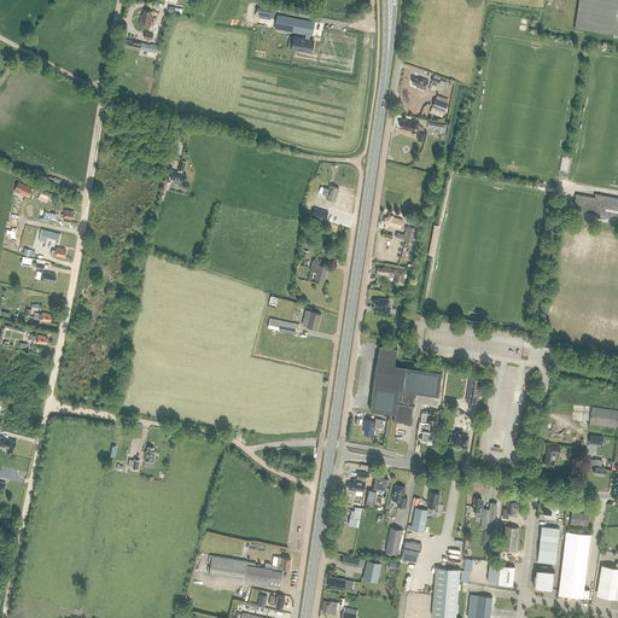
[(617,0),(578,0),(575,28),(613,34),(613,38),(617,38),(617,0)]
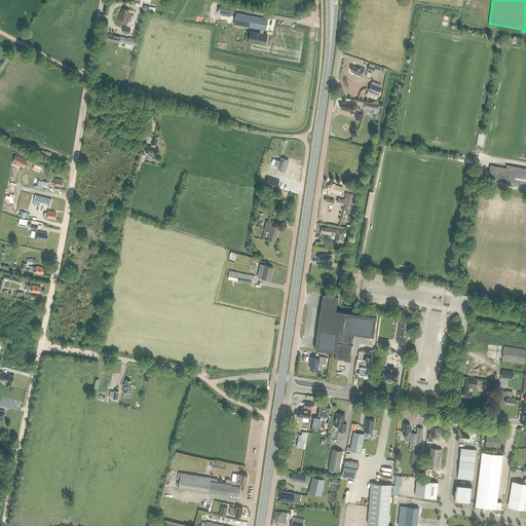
[(219,6),(218,10),(221,10),(220,14),(229,15),(230,8),(219,6)]
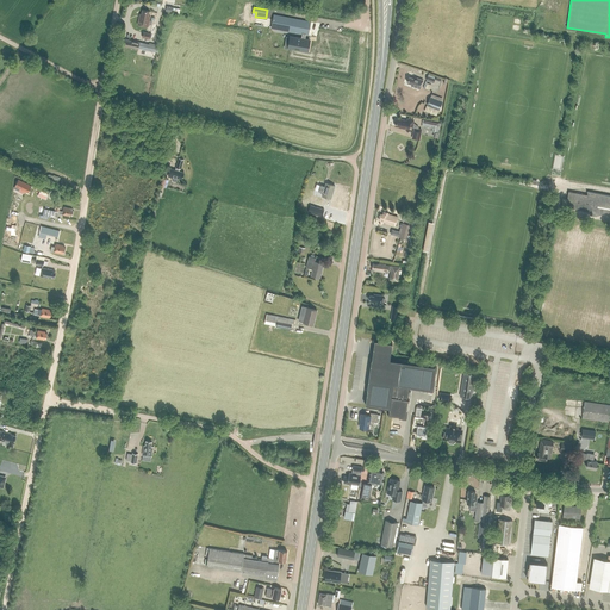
[(235,17),(249,20),(250,12),(237,8),(235,17)]
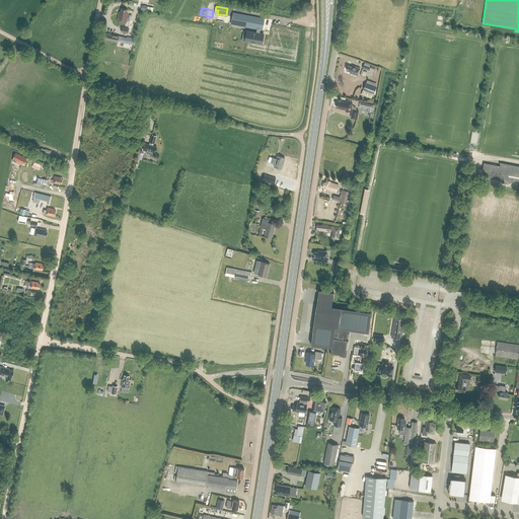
[(128,17),(128,14),(127,13),(128,9),(122,8),(121,12),(119,12),(118,16),(117,21),(126,23),(127,21),(129,21),(130,18),(128,17)]
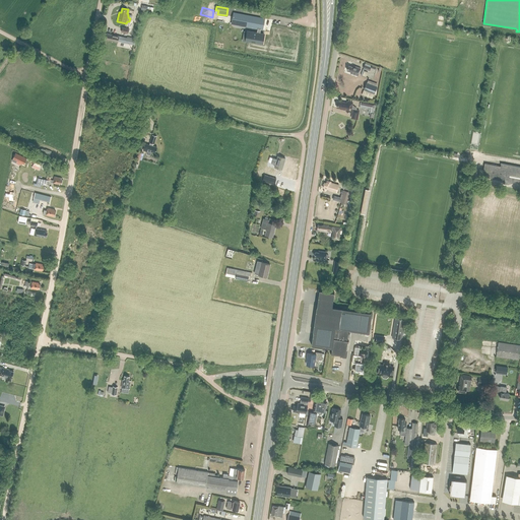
[(234,12),(232,24),(257,29),(262,29),(263,30),(265,18),(234,12)]
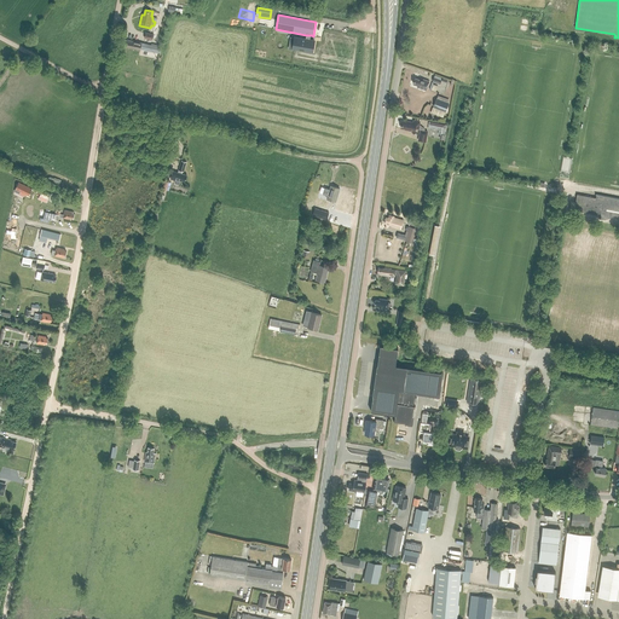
[(295,38),(293,48),(294,48),(299,50),(304,50),(312,52),(314,41),(311,40),(312,35),(306,35),(306,40),(295,38)]
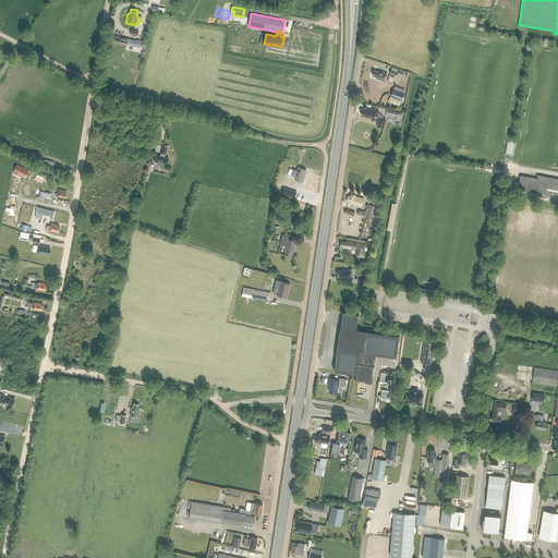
[(113,43),(126,46),(128,38),(114,36),(113,43)]
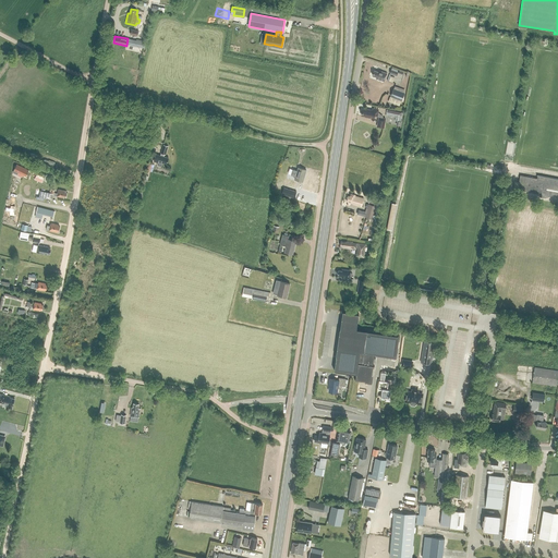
[(144,48),(145,43),(129,39),(126,45),(144,48)]
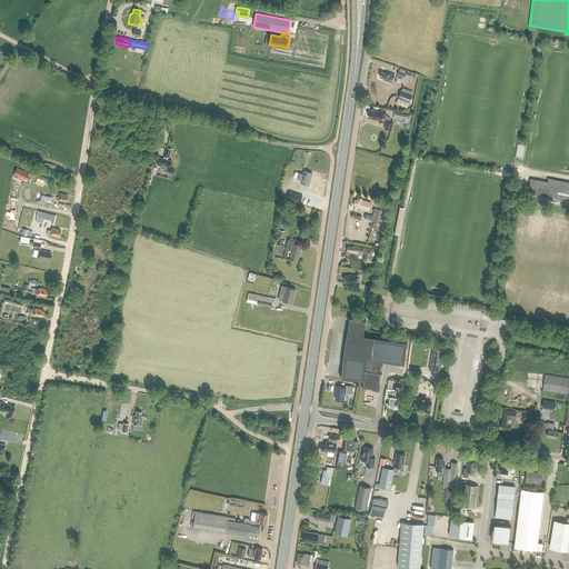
[(387,72),(386,73),(381,72),(380,77),(385,79),(383,80),(392,83),(395,75),(387,72)]
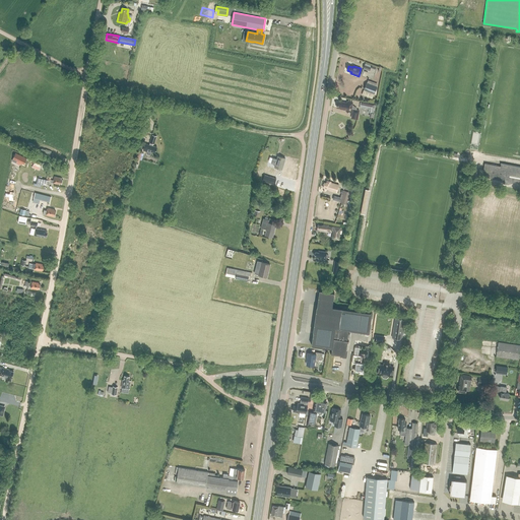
[(377,86),(367,82),(364,90),(374,93),(377,86)]
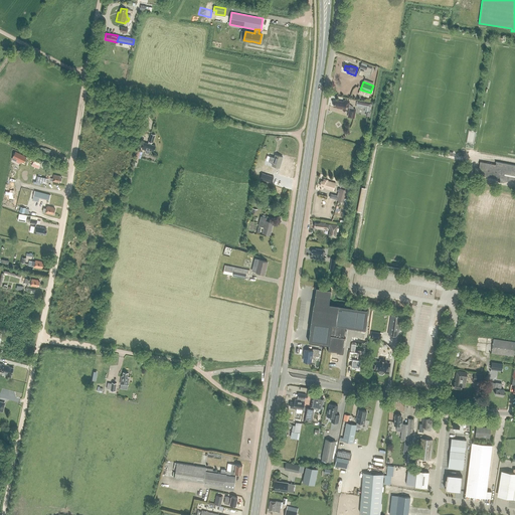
[(370,93),(360,90),(358,94),(368,98),(370,93)]
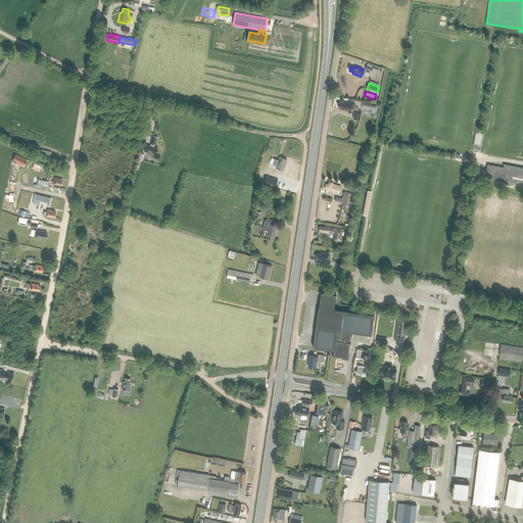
[(350,110),(351,108),(353,109),(355,102),(349,101),(348,104),(344,103),(343,103),(340,103),(339,107),(343,108),(342,109),(345,109),(345,111),(347,111),(348,110),(350,110)]
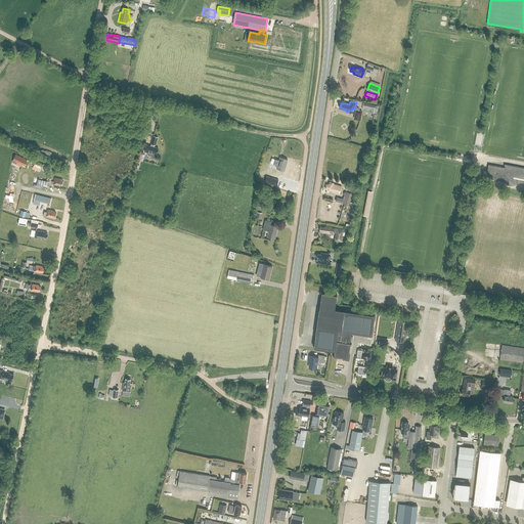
[(379,105),(363,102),(362,106),(374,108),(373,114),(377,114),(379,105)]
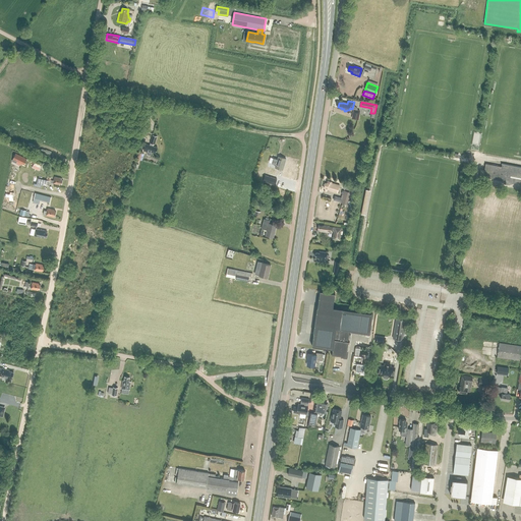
[(357,109),(353,106),(352,108),(353,109),(351,119),(358,120),(360,111),(357,110),(357,109)]
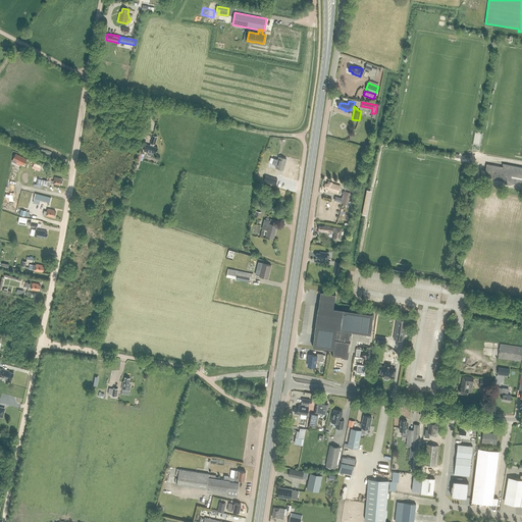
[(7,135),(21,141),(24,133),(10,126),(7,135)]
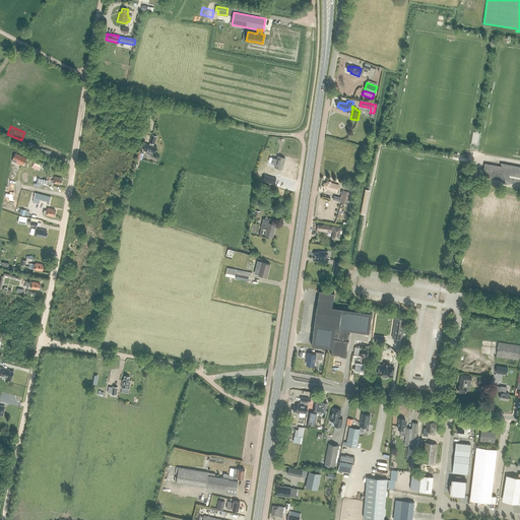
[(150,142),(151,142),(150,145),(145,143),(143,150),(147,151),(146,153),(147,153),(150,154),(151,152),(152,152),(152,151),(155,152),(157,147),(152,145),(153,143),(154,144),(156,136),(152,135),(150,142)]
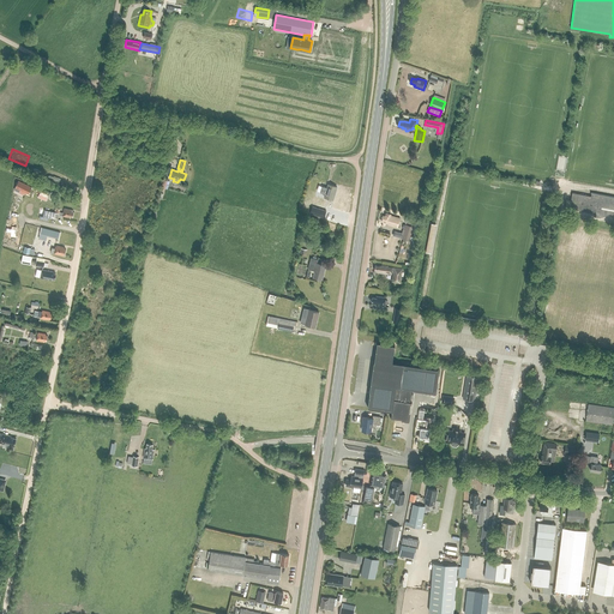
[(59,185),(60,178),(48,175),(47,182),(59,185)]
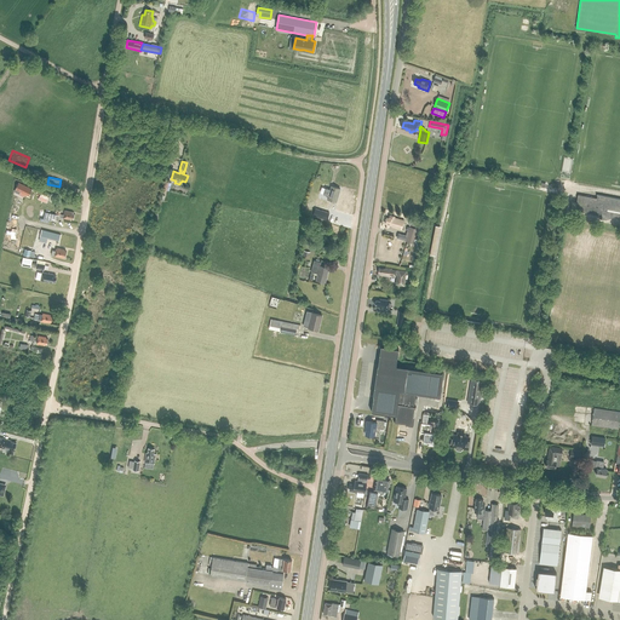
[(29,195),(32,190),(18,183),(16,189),(21,191),(19,194),(24,196),(27,194),(29,195)]
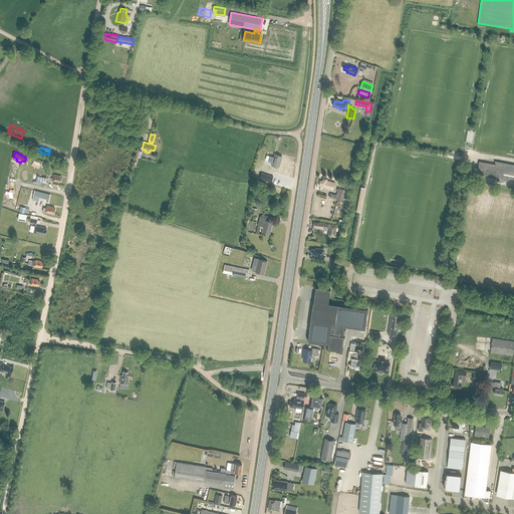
[(279,168),(282,157),(275,155),(274,157),(270,156),(268,162),(272,163),(271,165),(279,168)]
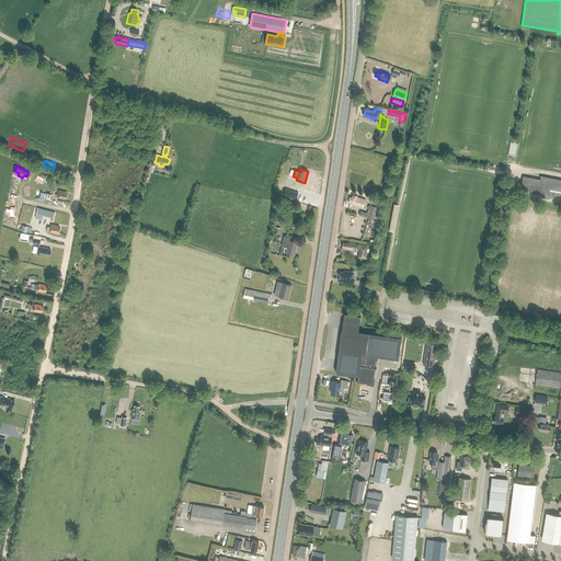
[(560,180),(540,176),(539,180),(528,178),(523,176),(521,191),(526,191),(526,192),(545,194),(544,197),(544,198),(547,198),(550,198),(552,197),(553,197),(556,196),(559,196),(560,196),(560,180)]
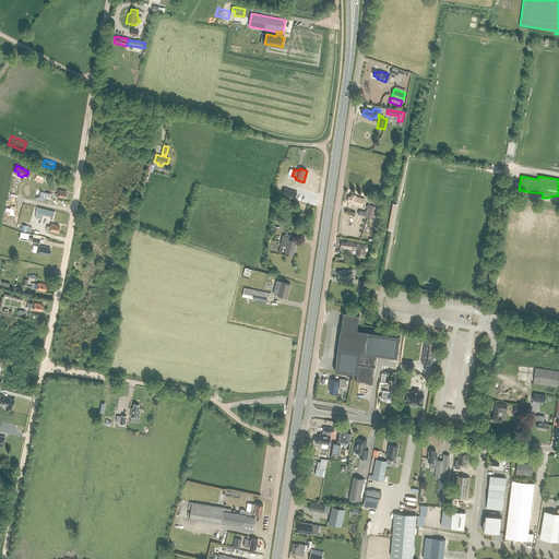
[(285,188),(283,194),(295,199),(297,192),(285,188)]
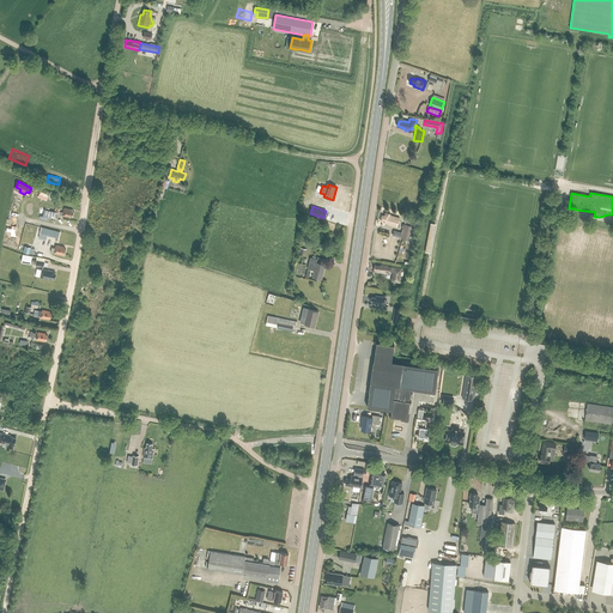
[(60,213),(56,212),(56,213),(44,211),(43,217),(41,216),(40,219),(49,222),(49,218),(59,220),(59,219),(58,219),(59,214),(64,216),(62,216),(71,218),(71,217),(73,217),(74,212),(72,211),(72,210),(65,208),(64,213),(60,212),(60,213)]
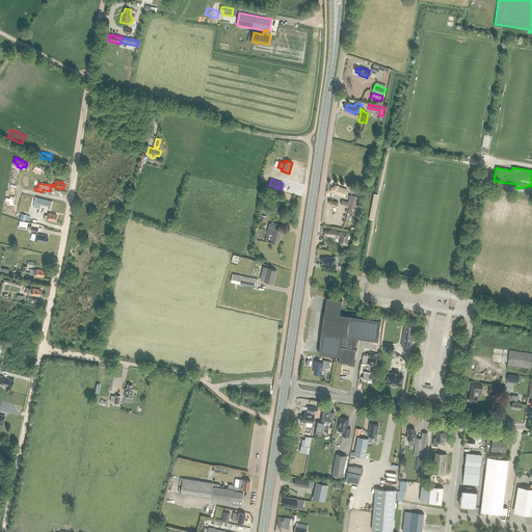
[(338,187),(339,186),(335,185),(334,188),(331,187),(330,191),(337,193),(336,194),(344,196),(346,189),(338,187)]
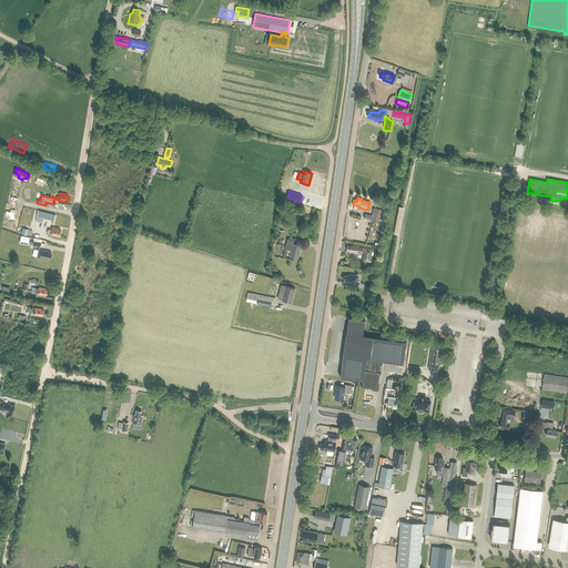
[(393,233),(398,234),(403,208),(398,206),(393,233)]
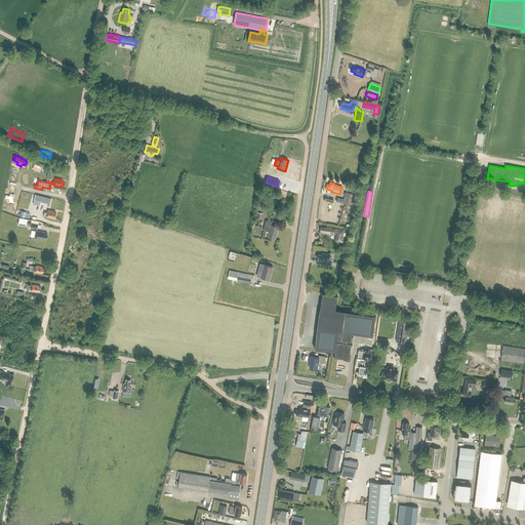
[(345,204),(351,206),(354,194),(349,193),(348,197),(347,197),(345,204)]
